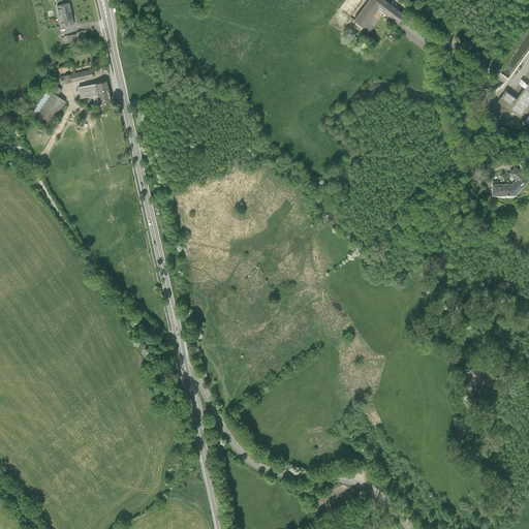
[(375,10),(377,7),(381,0),(368,0),(353,20),(363,26),(375,10)]
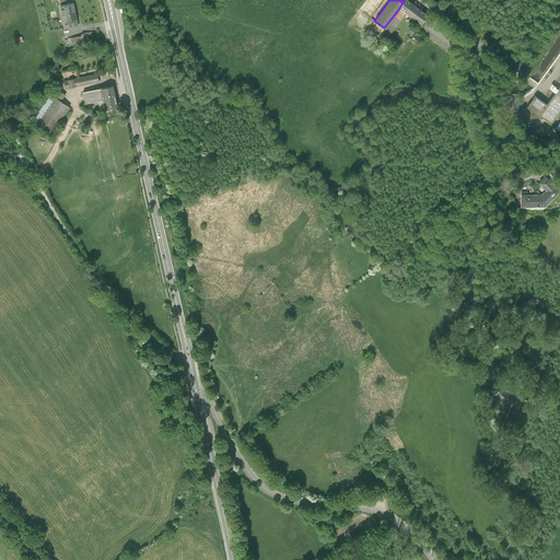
[(427,15),(407,0),(404,0),(399,8),(421,23),(427,15)]
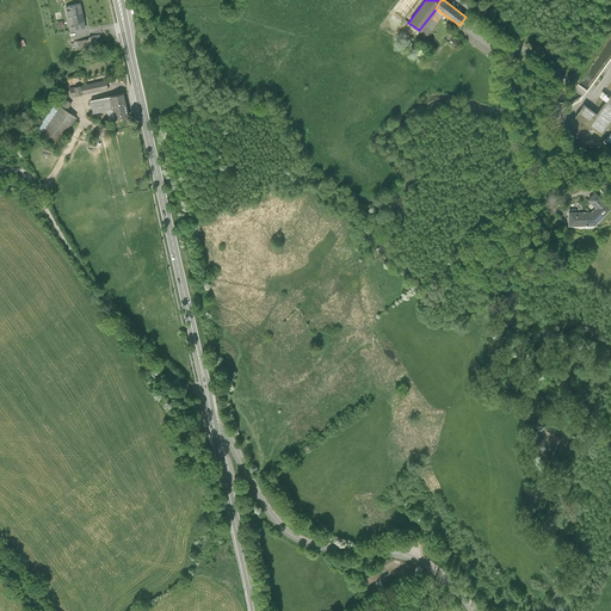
[(80,4),(65,7),(69,25),(74,24),(85,22),(80,4)]
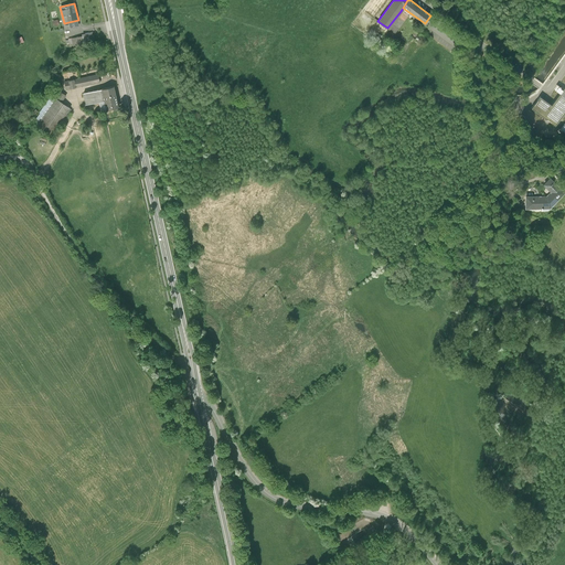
[(407,16),(401,11),(387,28),(395,33),(407,16)]
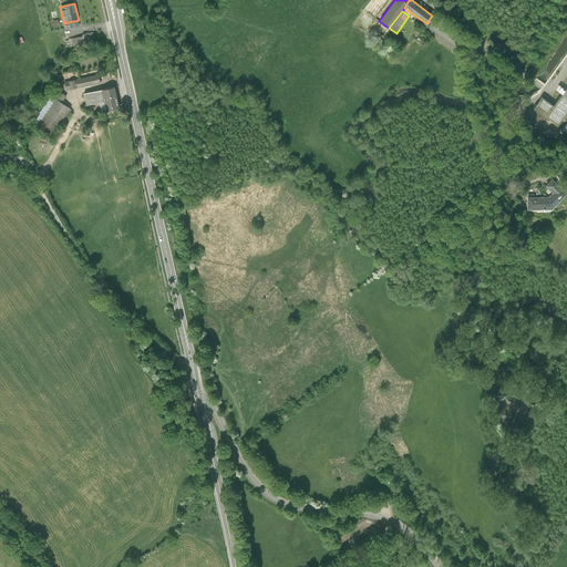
[(94,32),(82,34),(83,37),(84,44),(96,42),(94,32)]
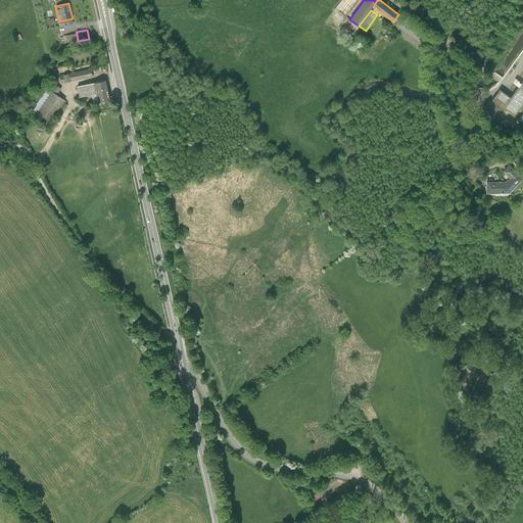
[(78,41),(77,34),(63,36),(64,42),(66,41),(67,44),(78,41)]
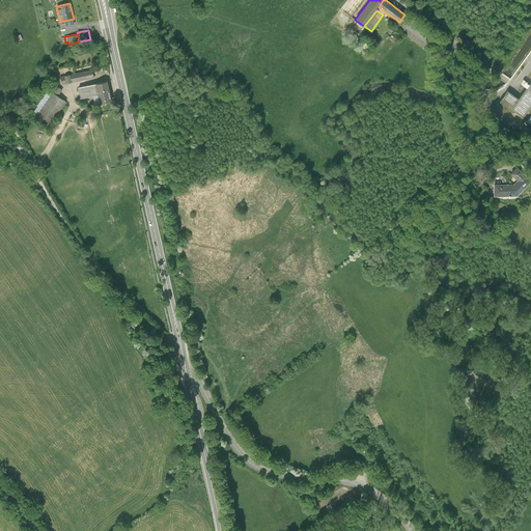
[(92,70),(60,77),(62,85),(94,78),(92,70)]
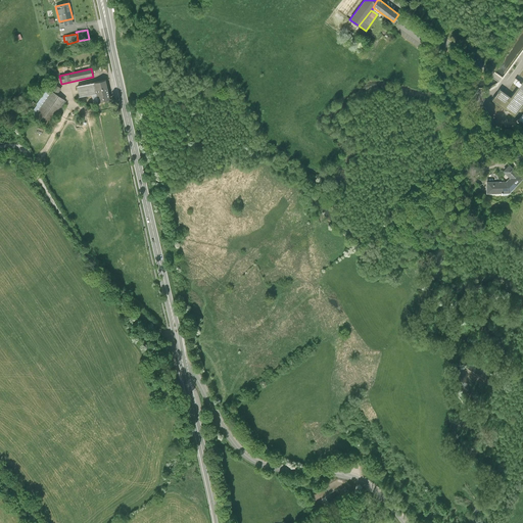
[(106,80),(78,86),(80,97),(96,93),(98,102),(110,99),(106,80)]
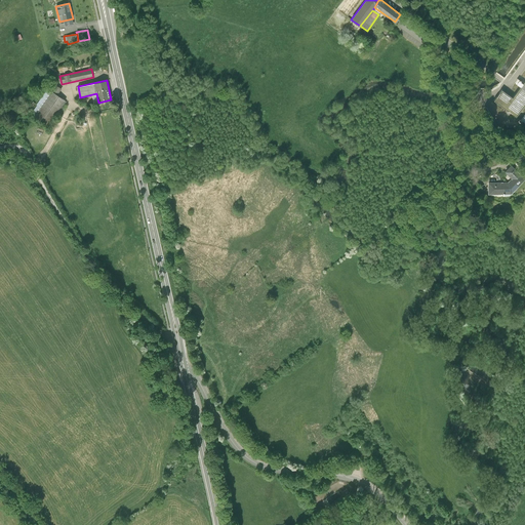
[(47,88),(57,95),(62,88),(52,82),(47,88)]
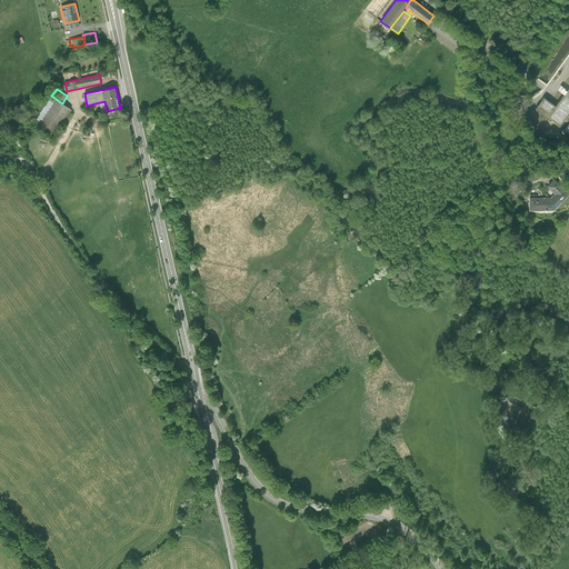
[(568,89),(556,107),(543,98),(536,109),(559,128),(568,115),(568,89)]
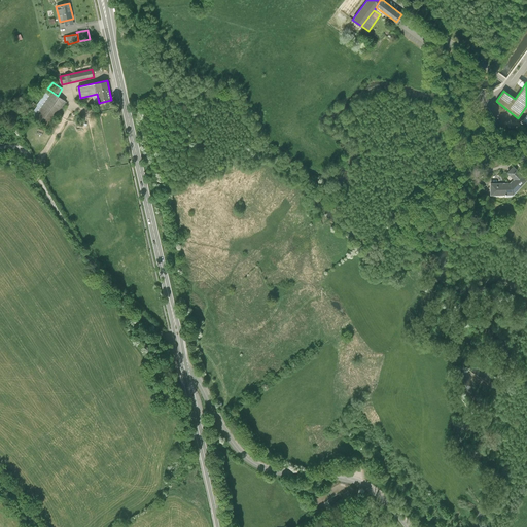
[(58,96),(47,89),(31,115),(48,127),(65,100),(58,96)]
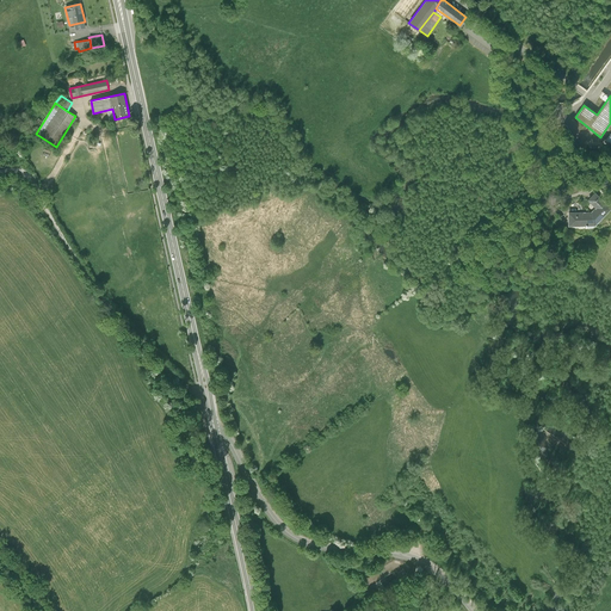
[(568,223),(594,223),(610,207),(594,191),(587,198),(596,207),(591,210),(568,210),(568,223)]
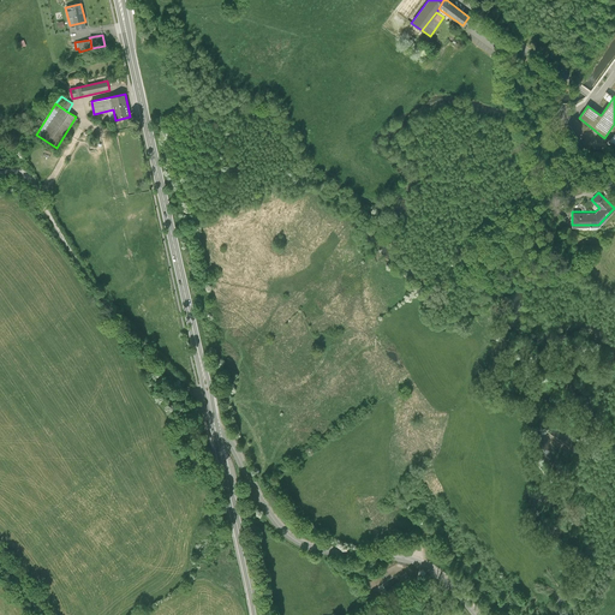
[(396,575),(384,581),(388,587),(400,581),(396,575)]
